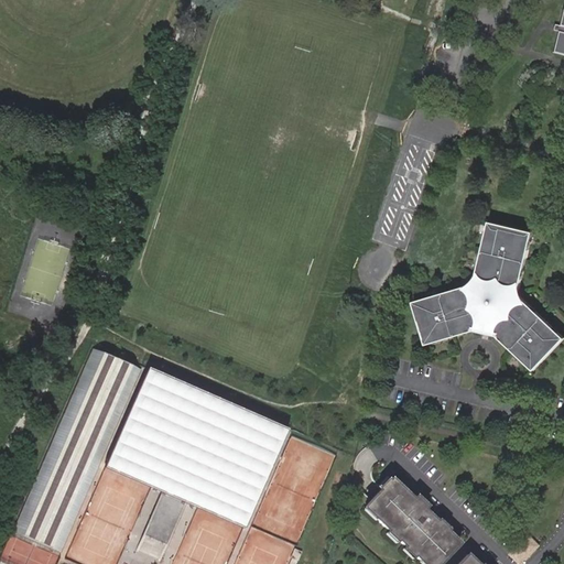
[(563,9),(561,9),(557,25),(562,26),(561,31),(556,30),(551,52),(563,54),(563,9)]
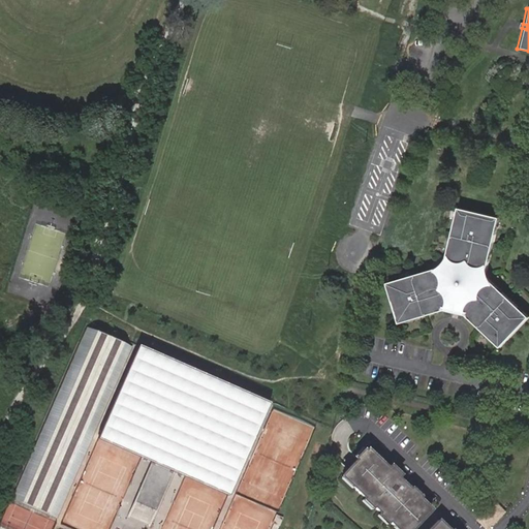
[(487,273),(500,217),(460,208),(446,262),(487,273)]
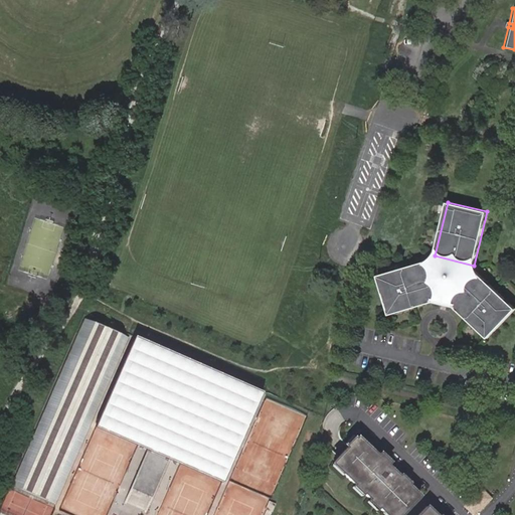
[(378,276),(389,314),(443,298),(431,260),(378,276)]
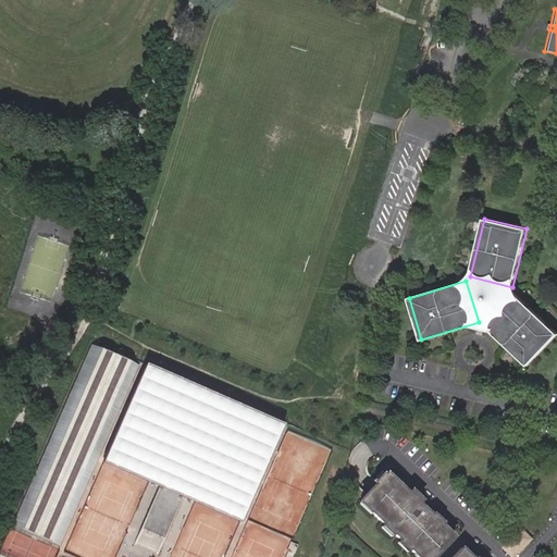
[(556,332),(515,292),(484,324),(528,366),(556,333),(556,332)]
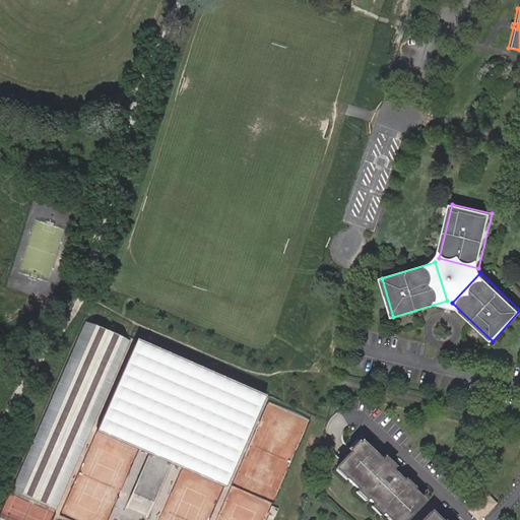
[(85,321),(10,490),(61,512),(96,429),(134,341),(85,321)]
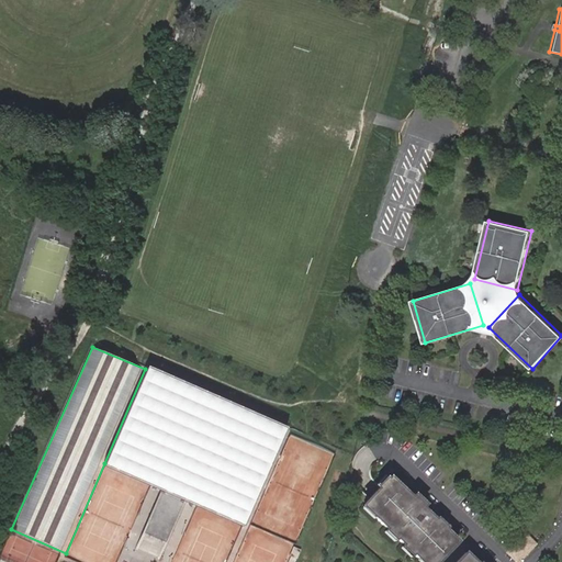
[(146,366),(145,369),(104,463),(149,483),(194,386),(146,366)]
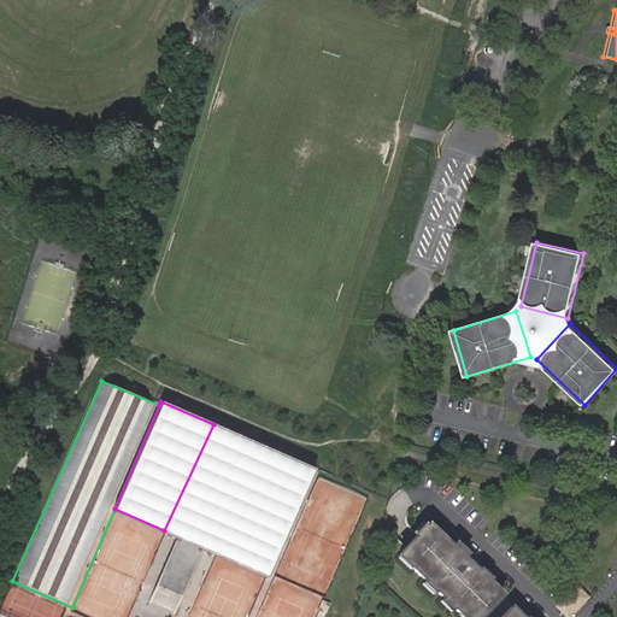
[(213,424),(164,530),(217,550),(264,446),(213,424)]
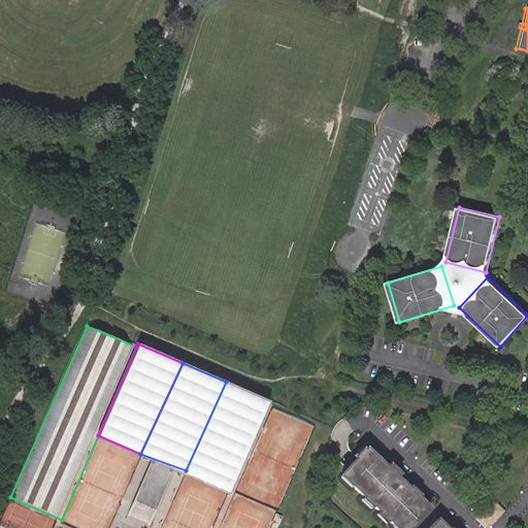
[(226,382),(186,470),(229,491),(268,401),(259,396),(226,382)]
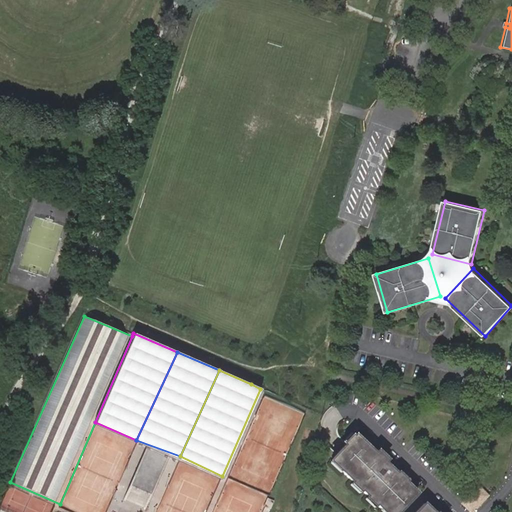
[(228,478),(269,496),(302,413),(264,396),(228,478)]
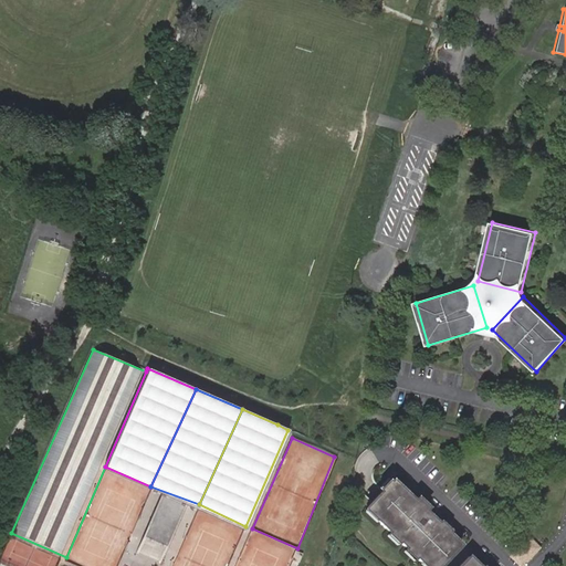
[(416,503),(394,482),(368,510),(370,511),(380,521),(378,522),(390,534),(395,538),(400,543),(407,549),(416,558),(418,559),(423,565),(426,563),(429,565),(443,565),(462,546),(449,534),(439,525),(426,513),(416,503)]
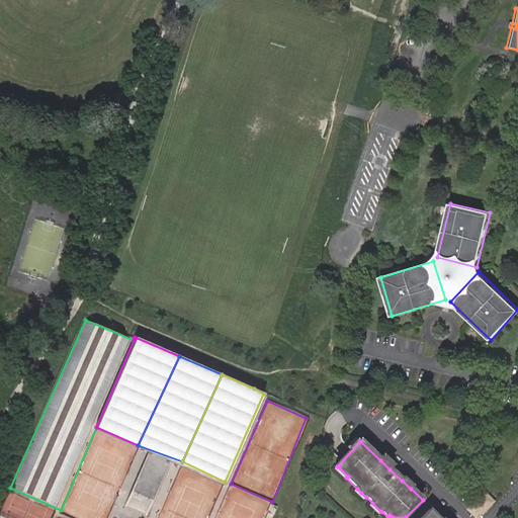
[(383,457),(380,460),(390,469),(393,466),(383,457)]
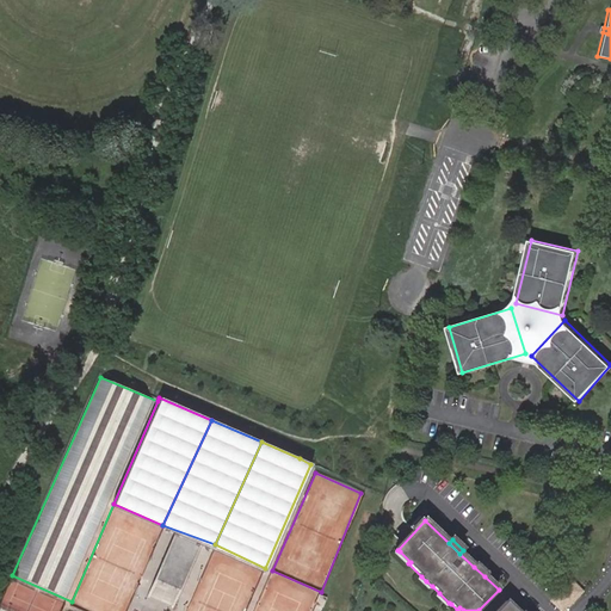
[(411,562),(400,551),(396,555),(407,566),(408,563),(411,562)]
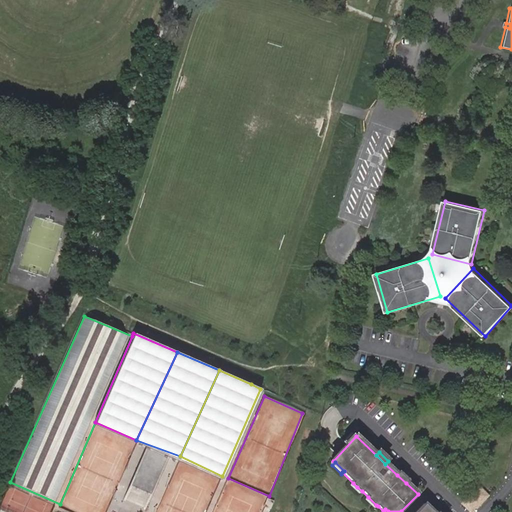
[(400,472),(397,475),(406,483),(409,480),(400,472)]
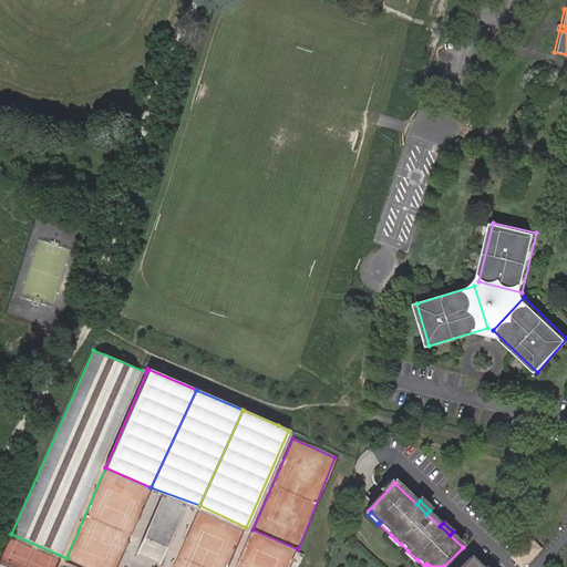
[(289,566),(298,549),(253,529),(235,566),(289,566)]
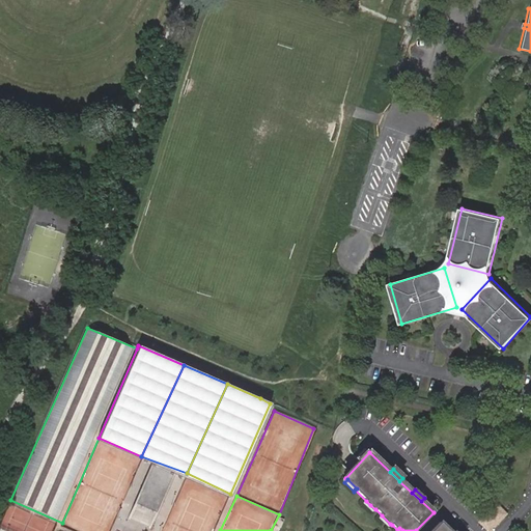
[(370,505),(366,501),(363,504),(372,512),(375,509),(370,505)]
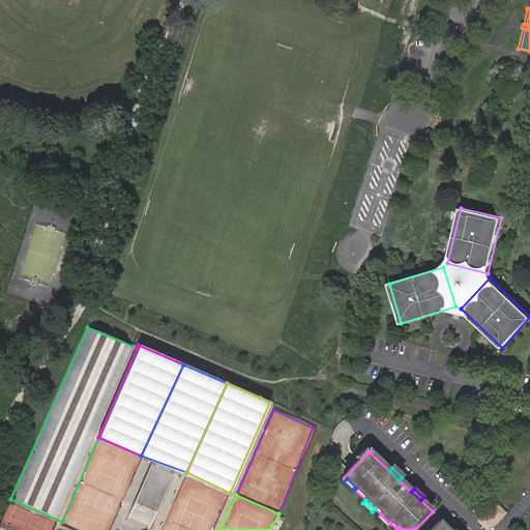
[(493,529),(506,517),(499,509),(482,527),(486,529),(493,529)]
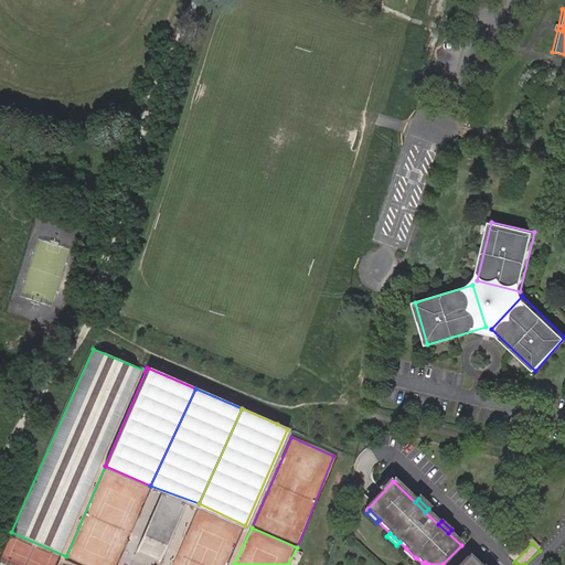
[(415,557),(406,548),(404,552),(414,562),(417,558),(415,557)]
